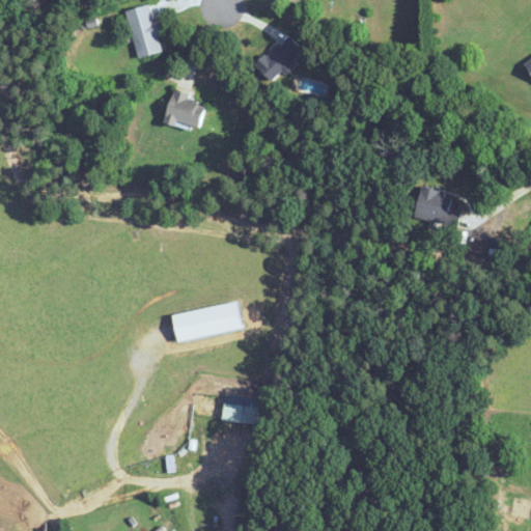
[(126,11),(139,59),(165,52),(151,4),(126,11)]
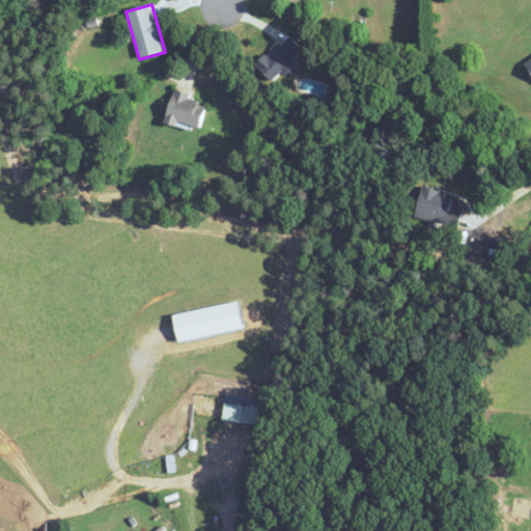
[(257,64),(274,82),(305,52),(288,35),(257,64)]
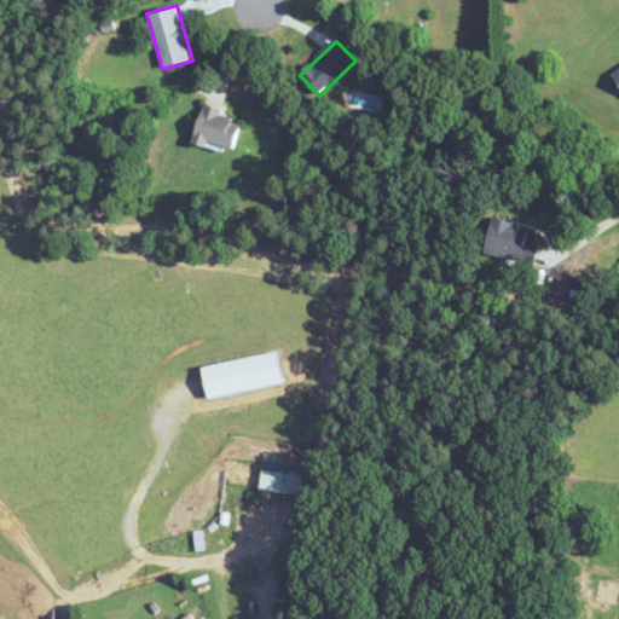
[(232,151),(242,122),(224,116),(225,110),(206,104),(194,139),(232,151)]
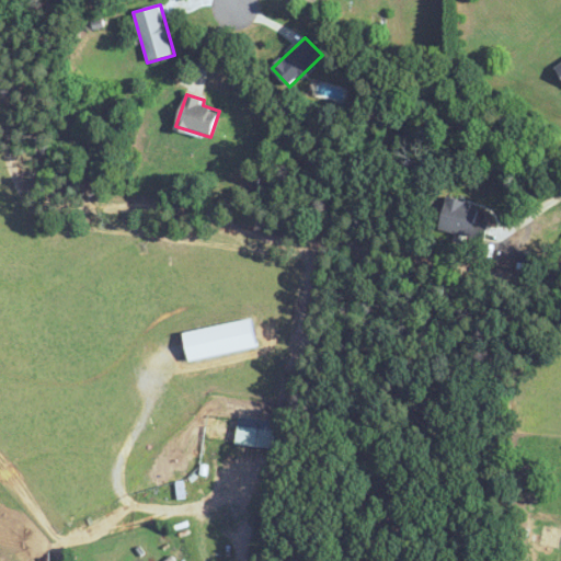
[(439,231),(484,240),(488,225),(476,222),(480,205),(446,198),(439,231)]
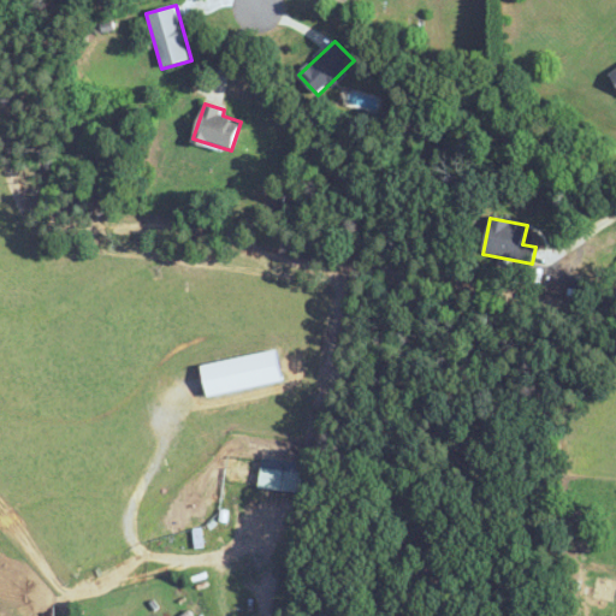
[(259,489),(300,492),(302,473),(261,468),(259,489)]
